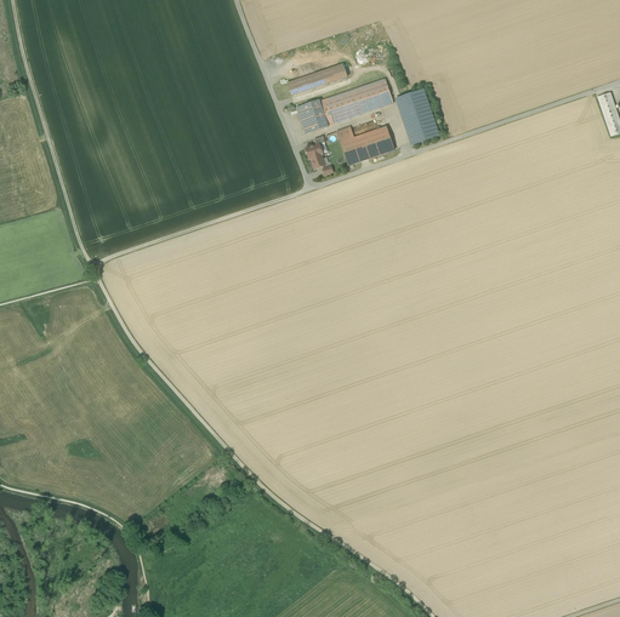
[(289,80),(293,93),(350,73),(346,61),(289,80)]
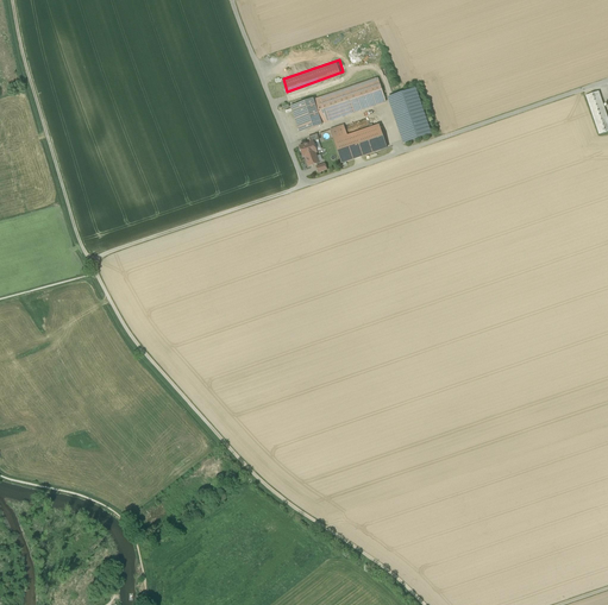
[(294,104),(302,127),(364,105),(356,82),(294,104)]
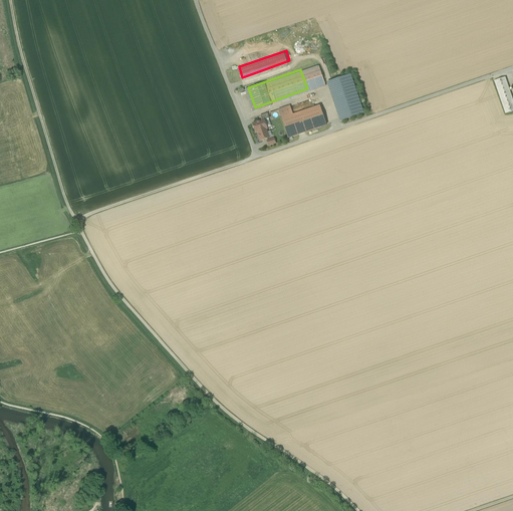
[(512,101),(504,74),(494,78),(505,110),(512,107),(512,101)]
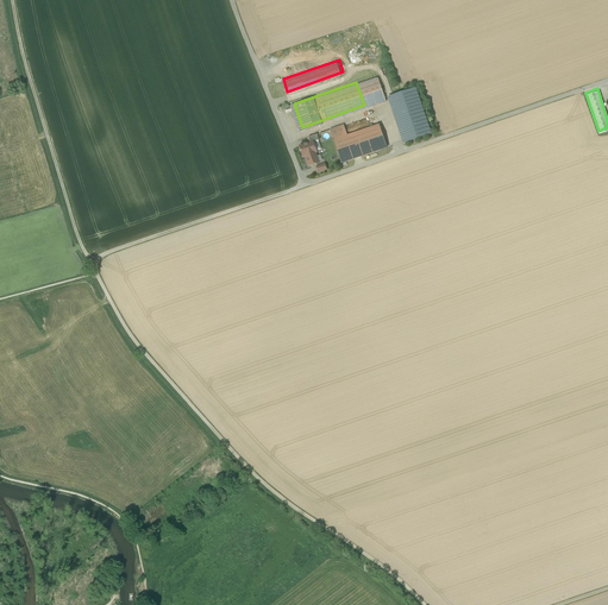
[(396,90),(386,94),(392,112),(399,109),(397,106),(402,105),(399,95),(399,96),(396,90)]
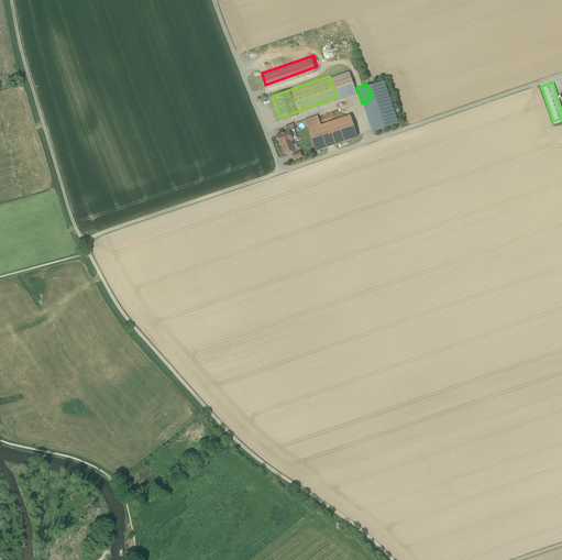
[(319,112),(306,117),(317,149),(360,134),(353,113),(323,123),(319,112)]
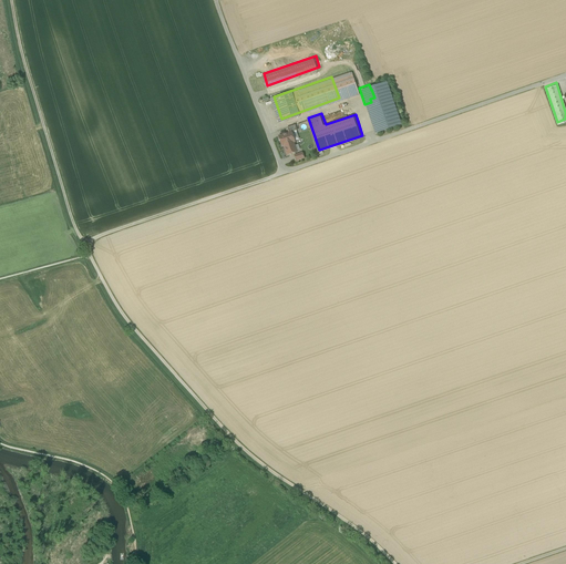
[(291,129),(280,133),(288,154),(296,152),(300,150),(296,139),(298,139),(294,129),(299,126),(297,122),(289,124),(291,129)]
